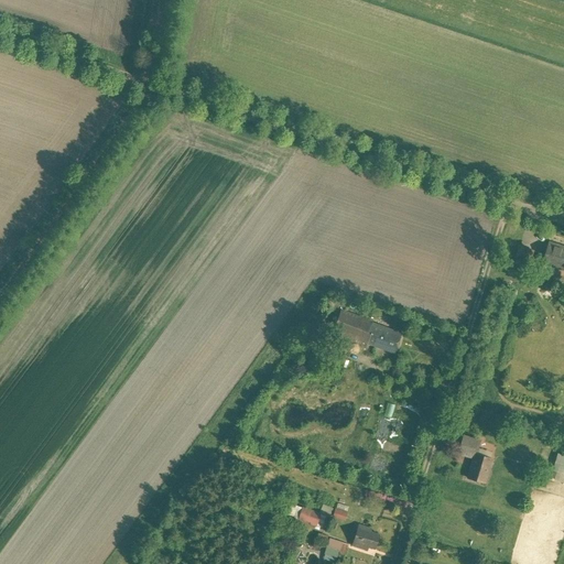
[(563,247),(548,242),(543,263),(563,268),(563,247)]
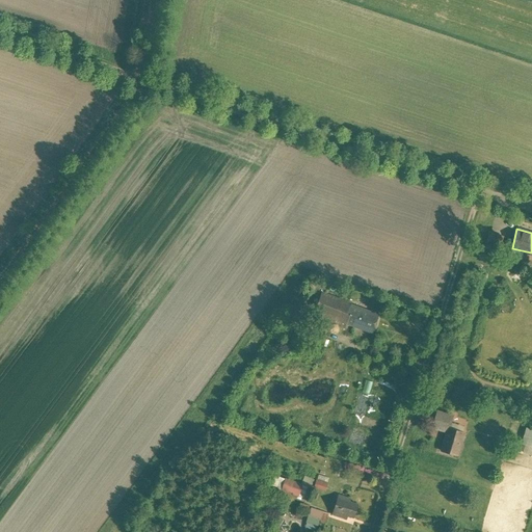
[(316,324),(342,334),(346,323),(353,307),(350,306),(350,303),(321,293),(313,315),(318,317),(316,324)]
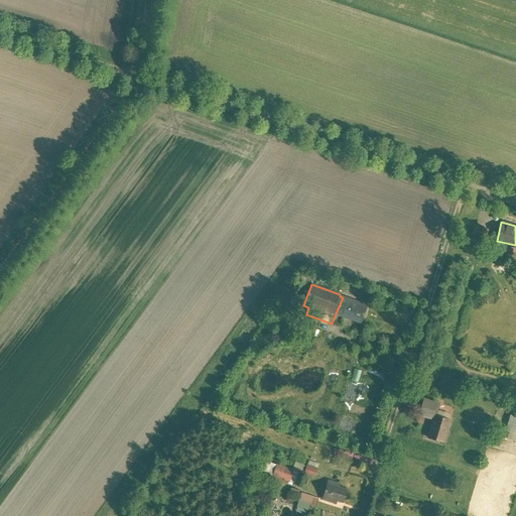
[(368,306),(343,296),(343,297),(336,313),(361,324),(368,306)]
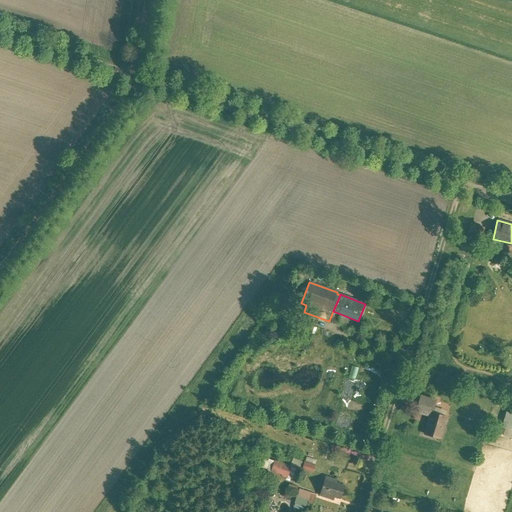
[(414,412),(429,417),(435,398),(419,394),(414,412)]
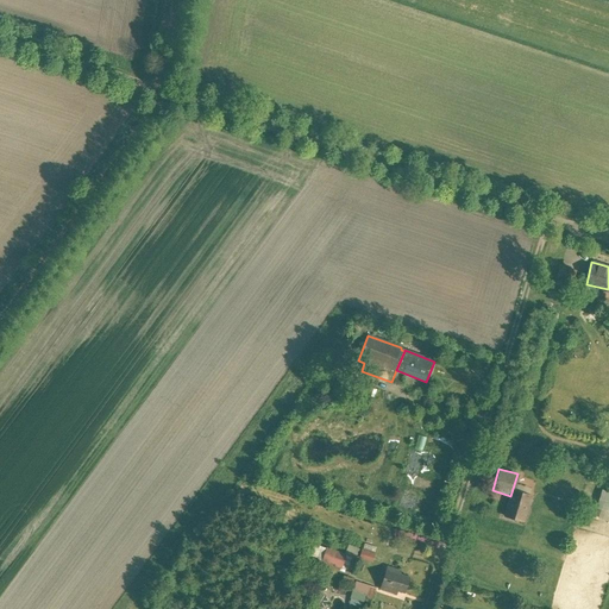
[(521,522),(532,496),(514,489),(503,515),(521,522)]
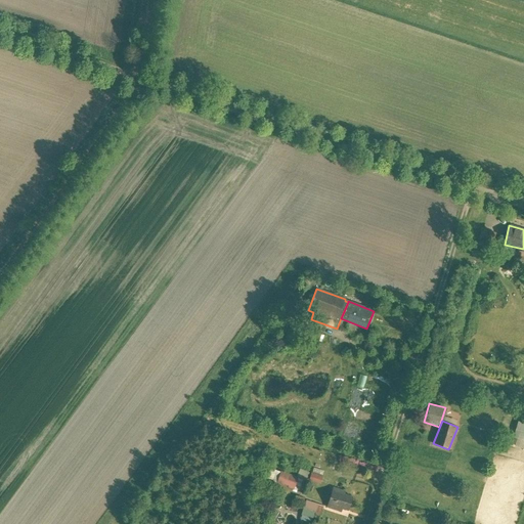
[(514,446),(523,448),(523,422),(516,421),(513,438),(515,438),(514,446)]
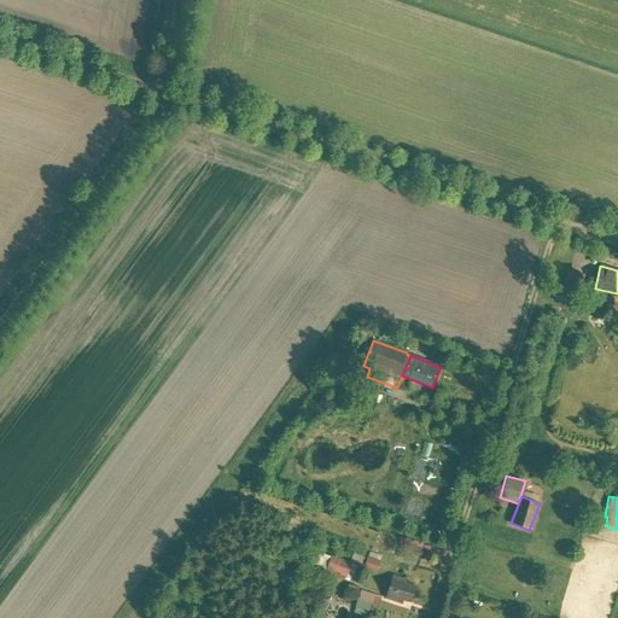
[(362,564),(363,555),(353,553),(351,561),(362,564)]
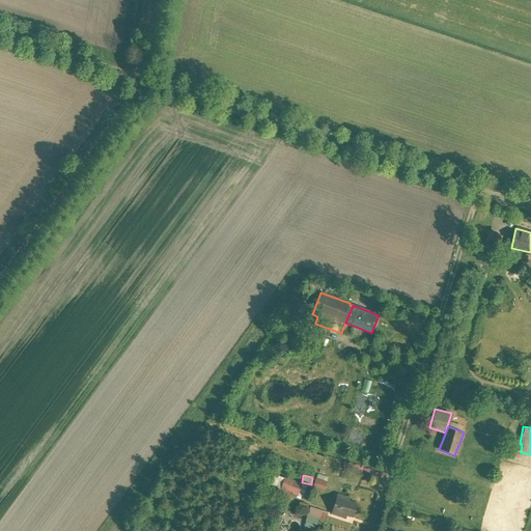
[(286,477),(282,491),(297,495),(301,481),(286,477)]
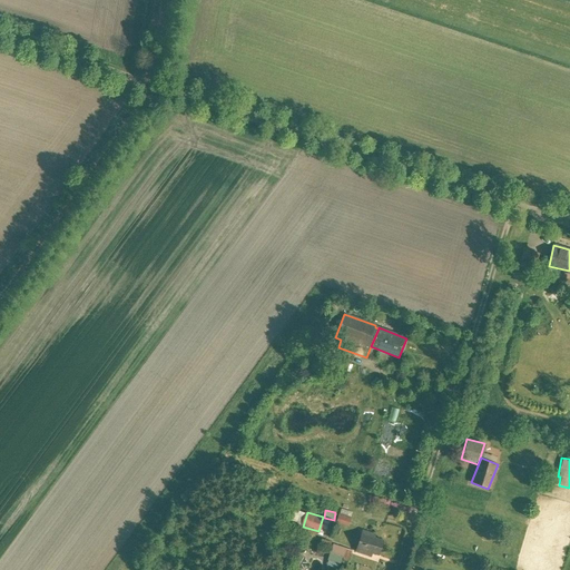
[(349,526),(352,517),(338,512),(335,522),(349,526)]
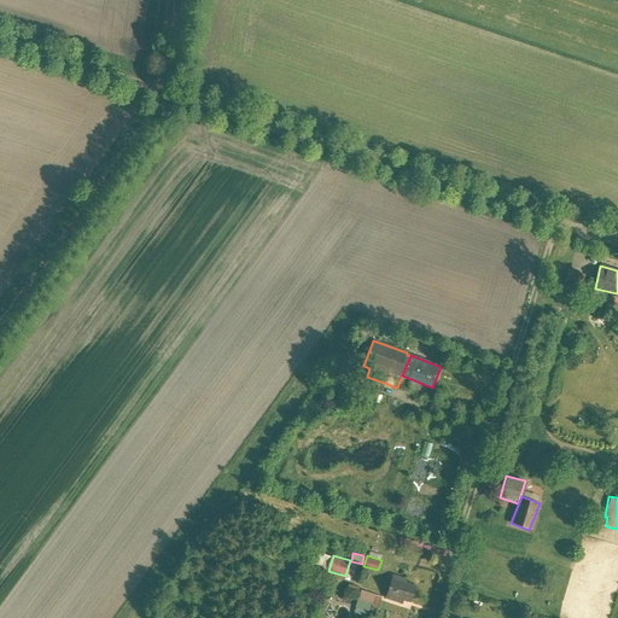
[(391,579),(386,595),(410,602),(415,587),(391,579)]
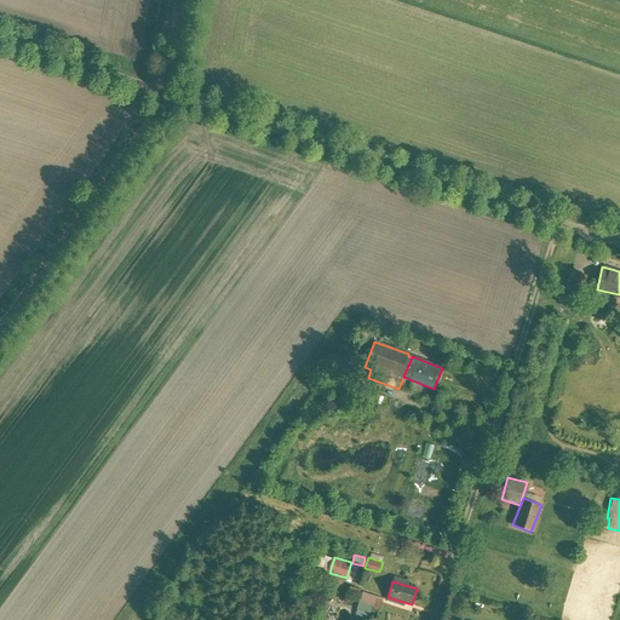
[(365,593),(357,613),(369,618),(375,597),(365,593)]
